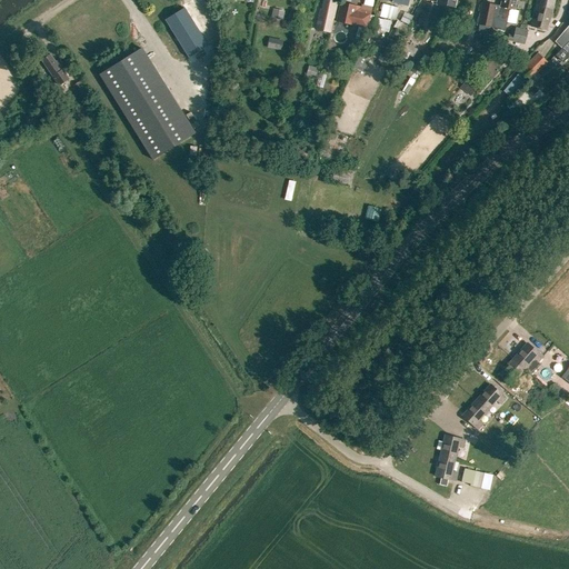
[(516,0),(501,0),(500,7),(499,9),(495,8),(496,6),(482,3),(478,25),(491,28),(491,26),(496,27),(495,30),(505,31),(509,9),(513,10),(516,0)]
